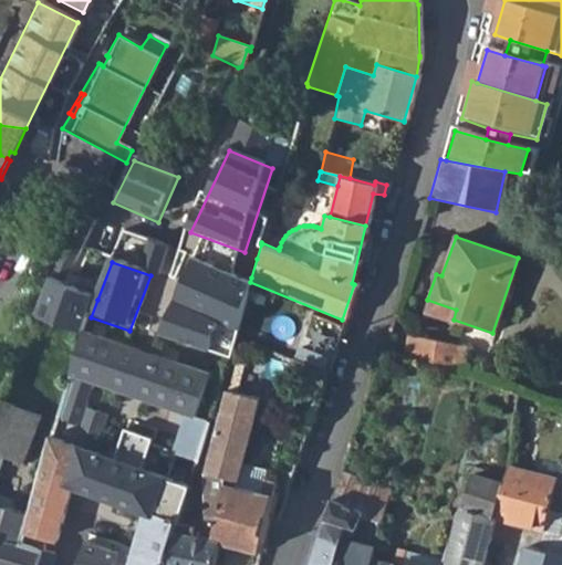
[(253,286),(193,262),(164,339),(214,356),(224,330),(239,335),(253,286)]
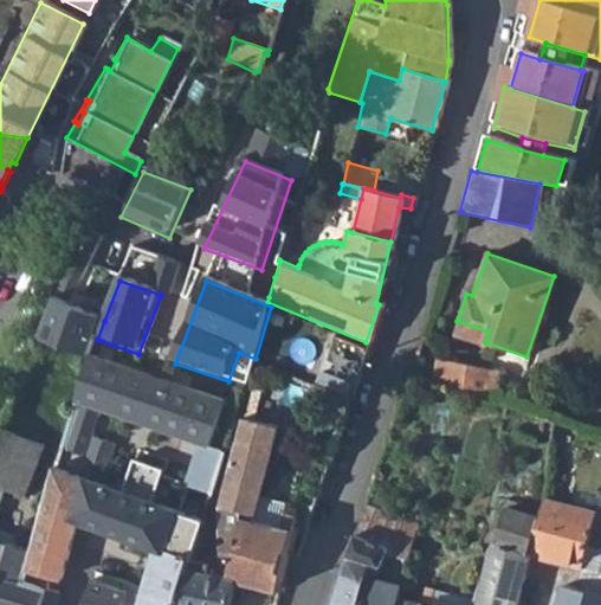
[(39,342),(89,361),(90,359),(97,340),(104,321),(57,300),(39,342)]
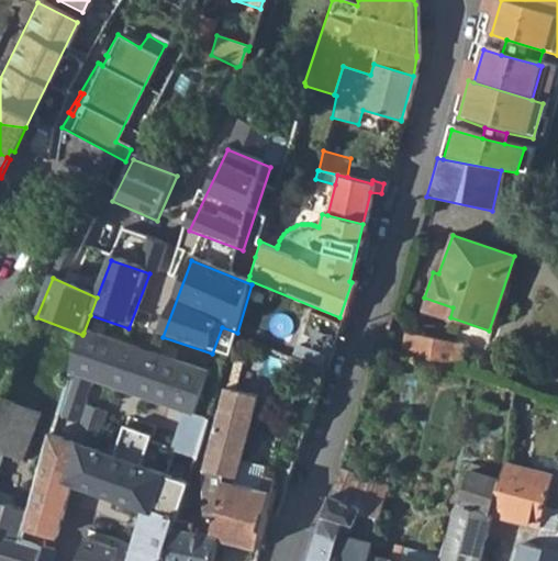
[(448,321),(450,317),(453,307),(424,298),(420,311),(448,321)]
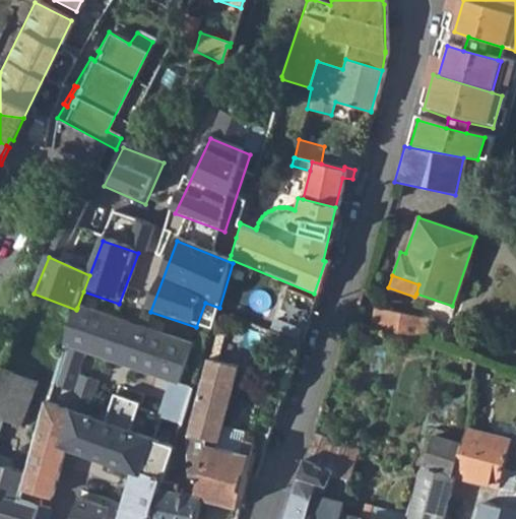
[(278,297),(265,329),(300,342),(309,308),(278,297)]
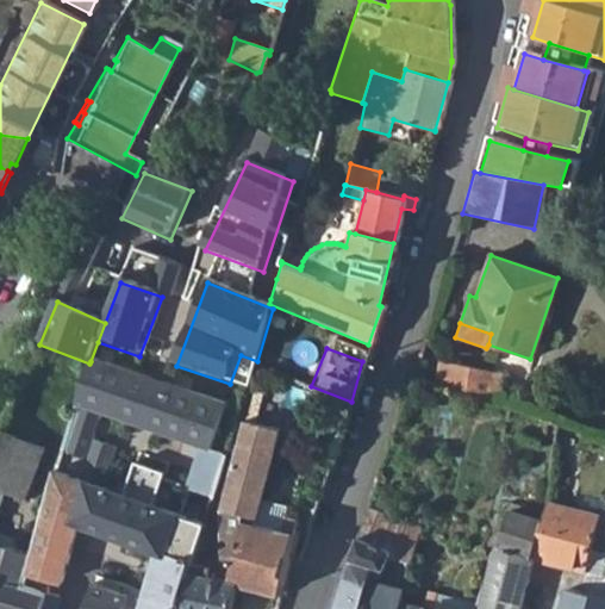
[(230,405),(91,361),(89,364),(50,473),(76,482),(88,441),(98,411),(199,447),(214,452),(230,405)]
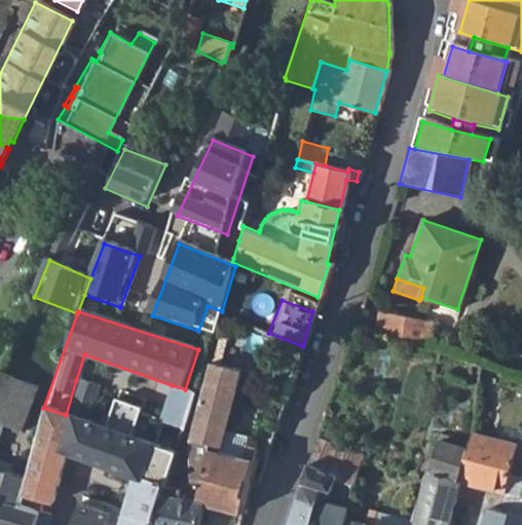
[(376,313),(372,334),(420,348),(429,324),(376,313)]
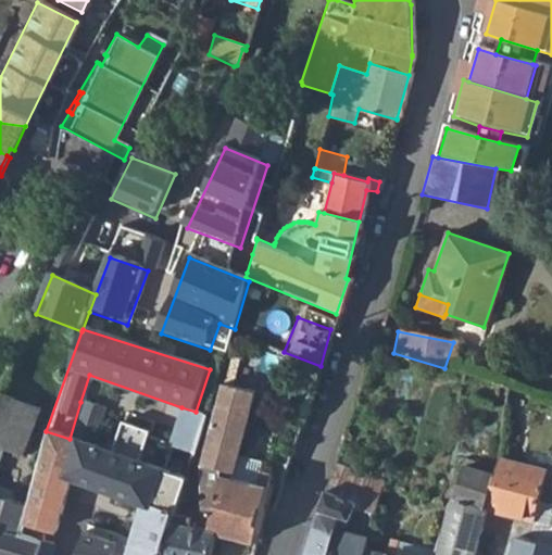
[(253,391),(222,382),(212,423),(201,459),(201,464),(223,468),(207,531),(214,533),(253,542),(261,507),(264,495),(267,471),(236,462),(253,391)]
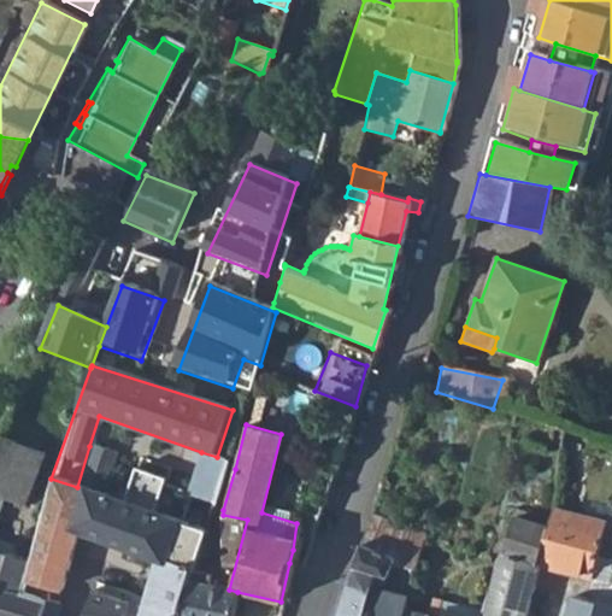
[(39,455),(0,438),(0,500),(3,502),(18,506),(39,455)]
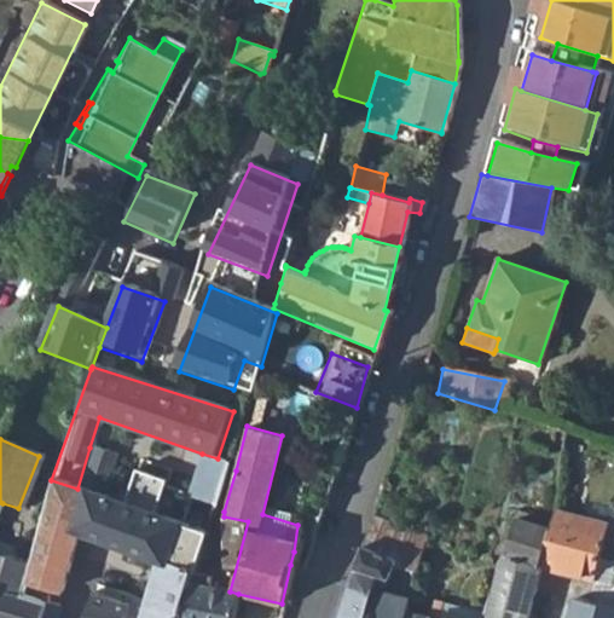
[(116,456),(90,448),(77,489),(104,497),(116,456)]
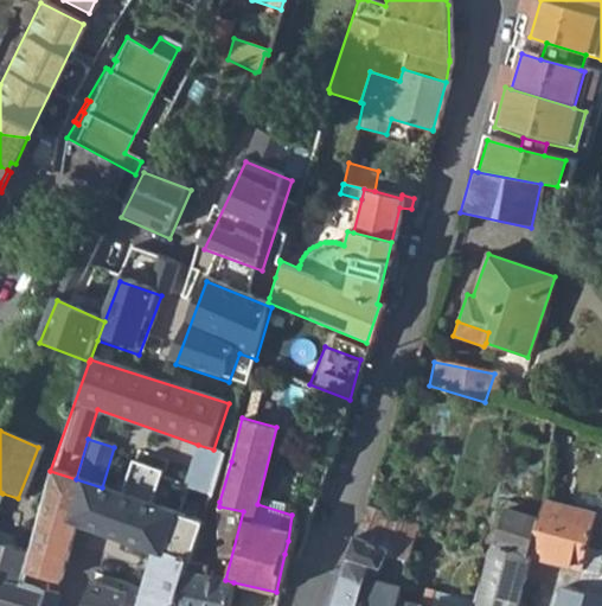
[(93,575),(83,605),(178,605),(193,554),(228,454),(213,450),(198,445),(183,484),(162,477),(166,460),(136,452),(126,496),(102,488),(76,479),(50,471),(25,553),(20,573),(42,580),(64,588),(83,530),(154,555),(146,589),(93,575)]
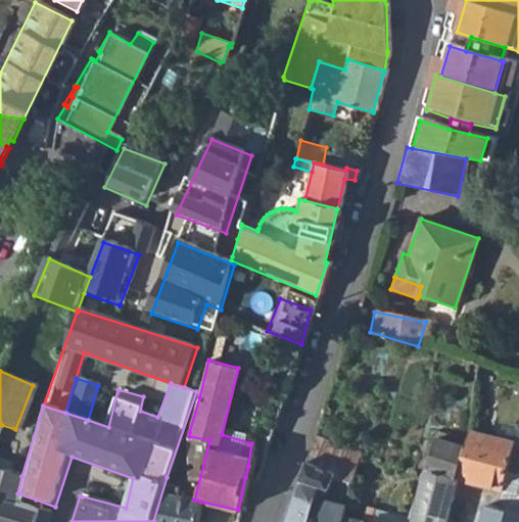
[(487,487),(501,489),(513,440),(469,430),(463,447),(463,448),(452,477),(452,478),(454,478),(487,487)]
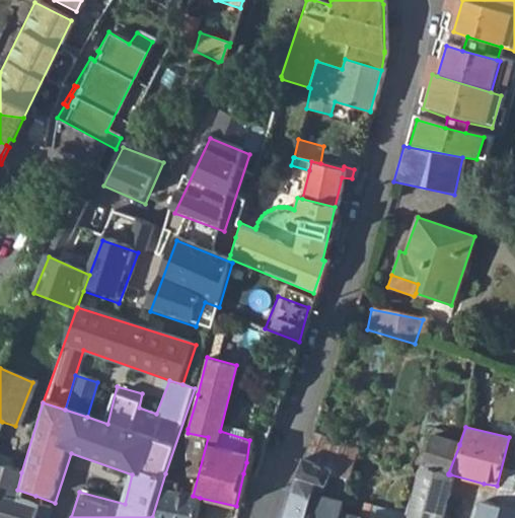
[(189,476),(165,473),(152,517),(195,517),(200,498),(193,496),(208,437),(188,433),(189,476)]
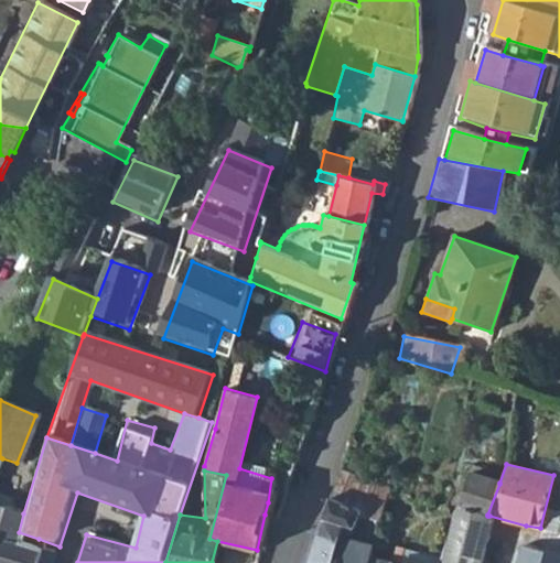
[(409,496),(337,472),(329,498),(359,508),(357,515),(375,518),(400,523),(409,496)]
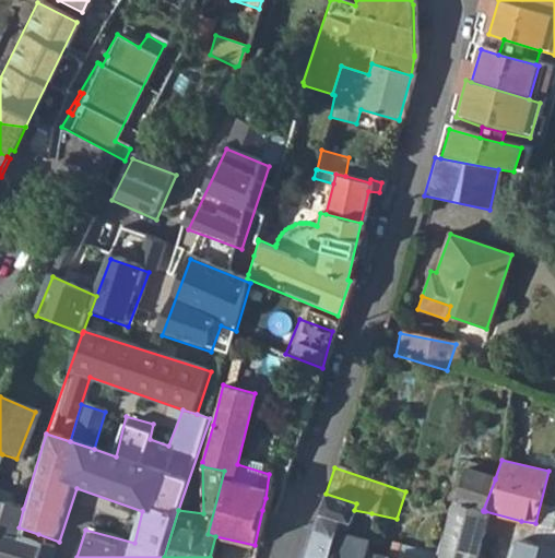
[(455,493),(451,501),(483,510),(495,479),(495,478),(465,470),(455,493)]
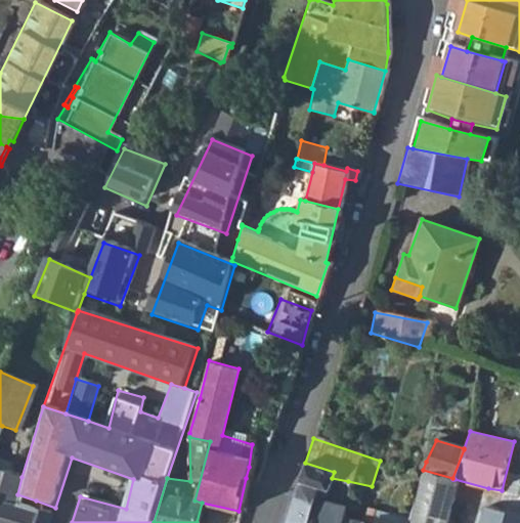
[(334,472),(305,463),(294,496),(313,503),(314,500),(318,489),(328,491),(332,478),(334,472)]
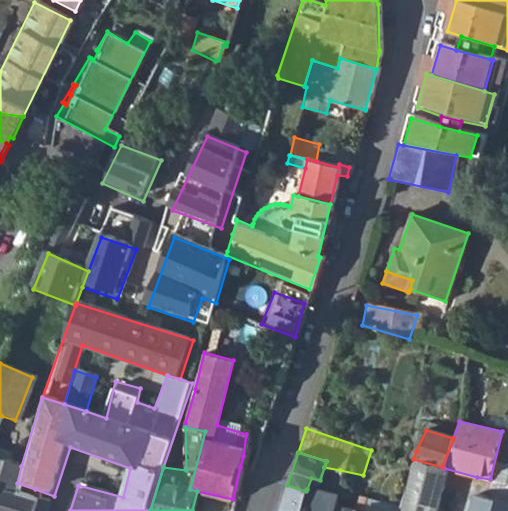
[(21,466),(0,459),(0,510),(31,510),(36,499),(36,497),(33,496),(14,490),(17,483),(21,466)]
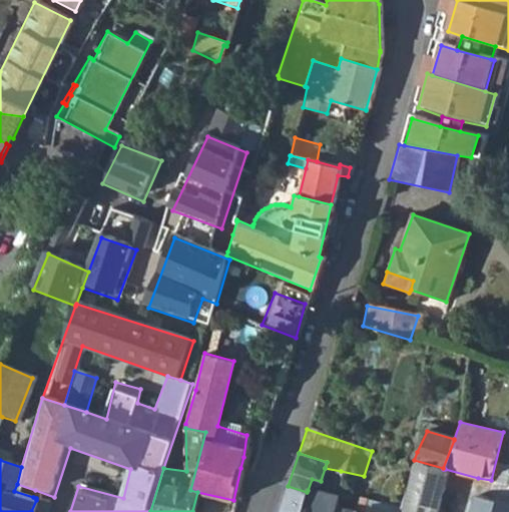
[(432,511),(445,469),(443,469),(443,468),(414,460),(400,507),(398,511),(432,511)]
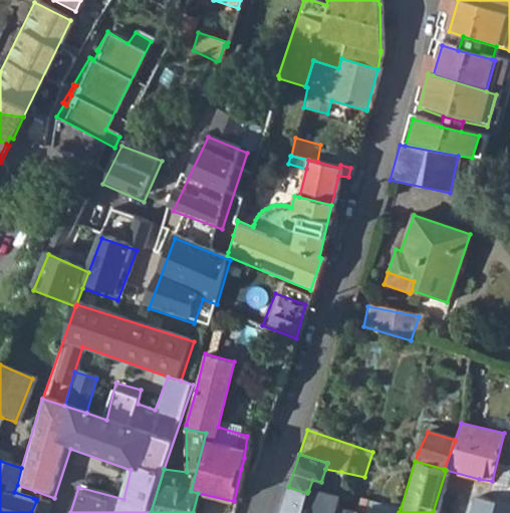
[(321,482),(339,485),(341,472),(325,469),(321,482)]
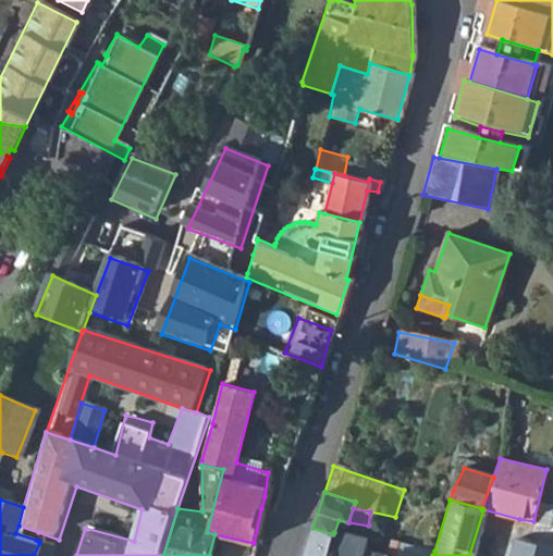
[(533,521),(528,541),(536,542),(552,545),(552,513),(550,513),(547,524),(533,521)]
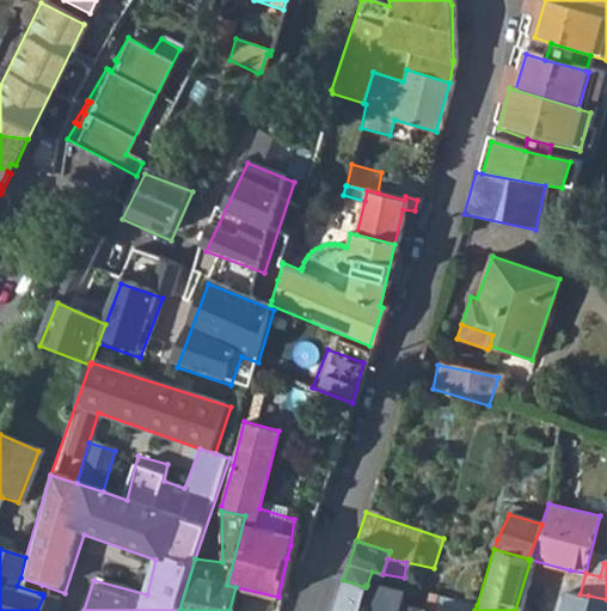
[(378,586),(382,574),(372,572),(367,585),(378,586)]
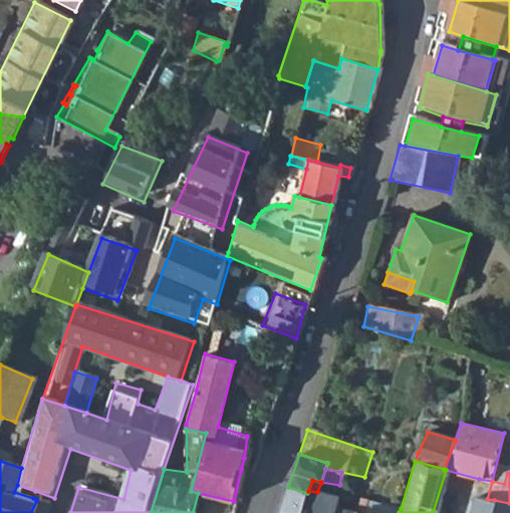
[(288,487),(279,512),(300,512),(307,493),(288,487)]
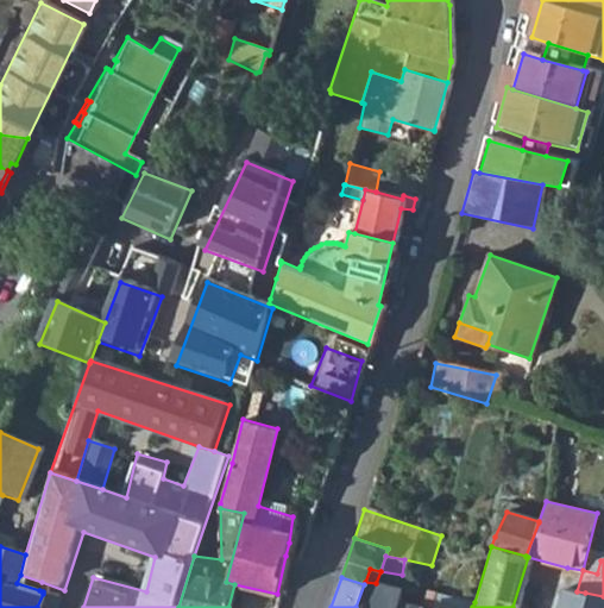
[(376,583),(365,582),(364,584),(356,607),(395,607),(397,601),(400,587),(376,583)]
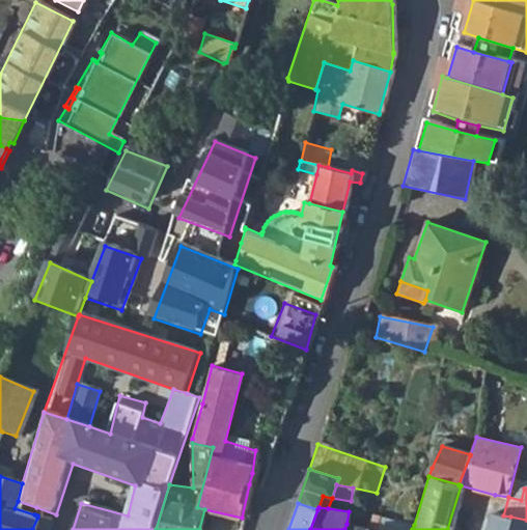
[(526,529),(526,520),(510,517),(503,515),(492,512),(487,529),(526,529)]
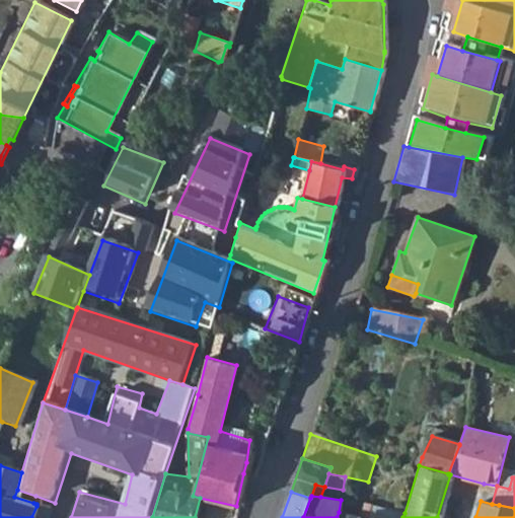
[(361,504),(358,517),(402,517),(405,513),(361,504)]
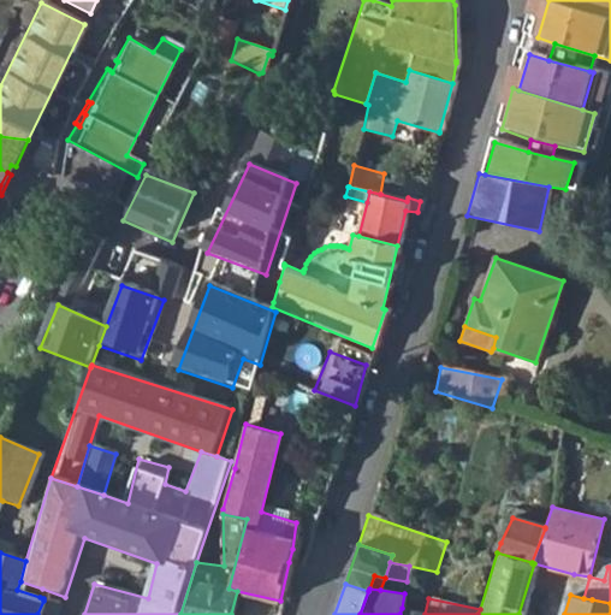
[(52,614),(57,604),(43,601),(37,614),(52,614)]
